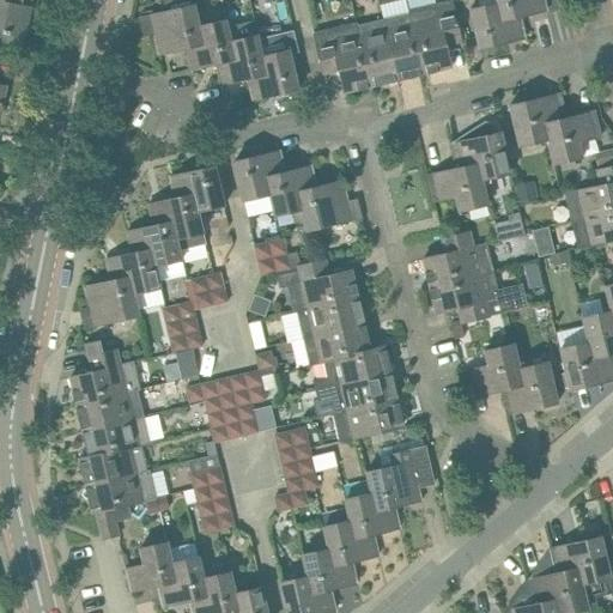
[(12,0),(0,0),(0,32),(11,35),(25,38),(31,6),(13,2),(12,0)]
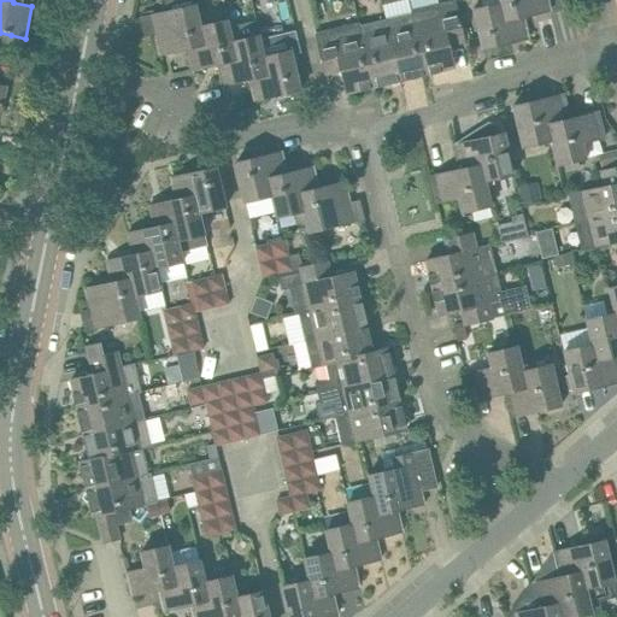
[(154,33),(159,54),(186,48),(205,43),(200,27),(201,27),(194,0),(168,0),(170,11),(141,18),(146,35),(154,33)]
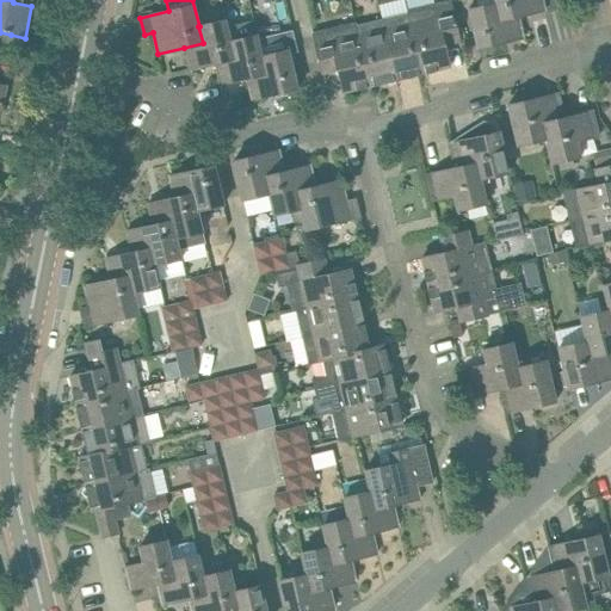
[(493,0),(494,2),(495,2),(499,20),(518,16),(544,10),(542,0),(493,0)]
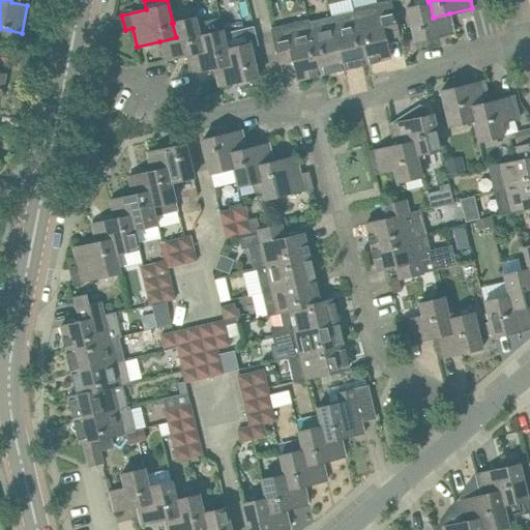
[(399,35),(390,2),(354,11),(366,64),(390,58),(385,38),(399,35)]
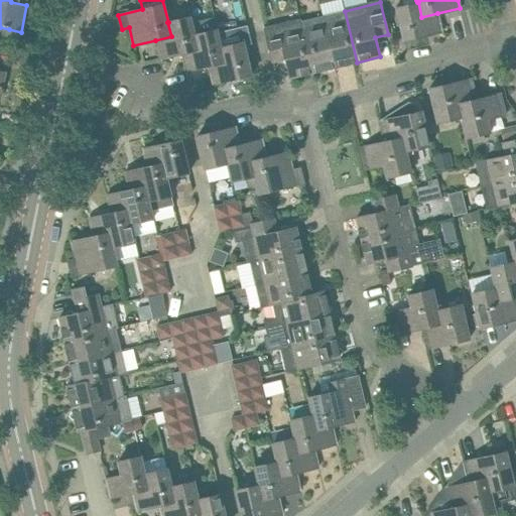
[(418,2),(417,2),(396,8),(403,40),(442,31),(437,13),(421,17),(418,2)]
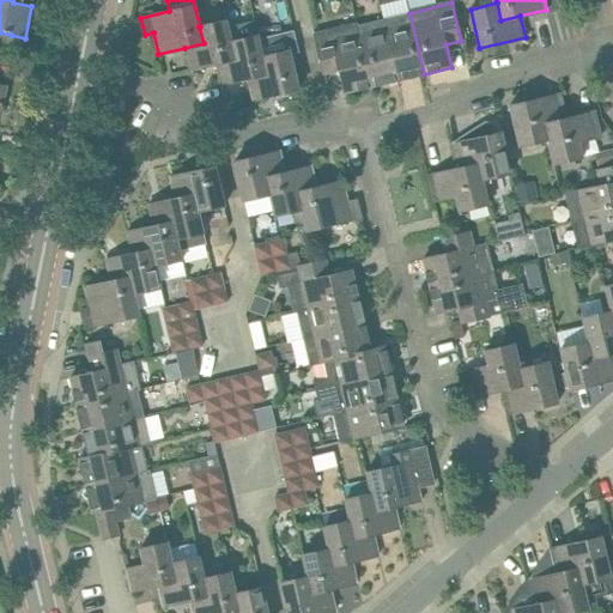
[(424,74),(410,13),(383,19),(398,80),(424,74)]
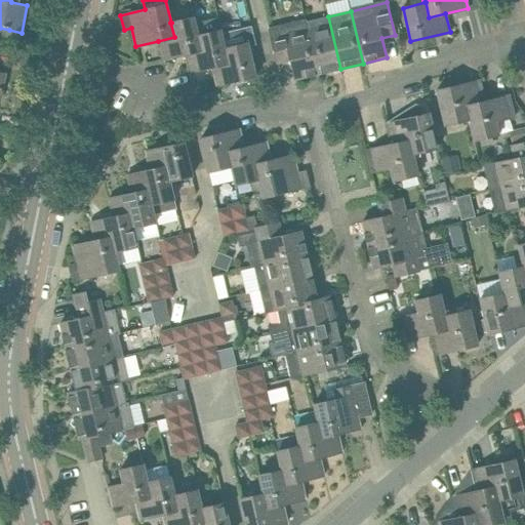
[(171,23),(170,23),(174,37),(158,41),(162,59),(185,54),(185,53),(201,50),(198,35),(199,35),(194,16),(171,23)]
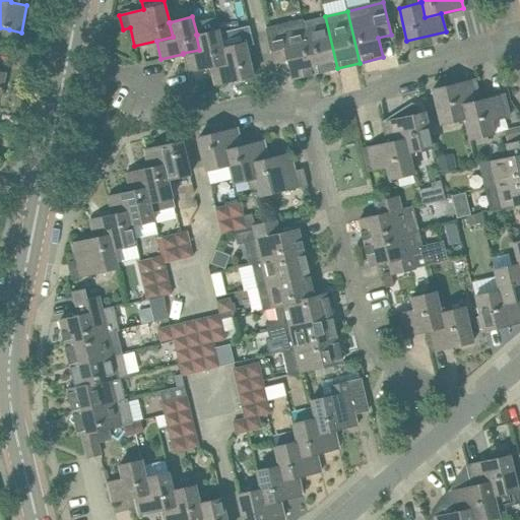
[(325,16),(303,21),(315,73),(337,68),(325,16)]
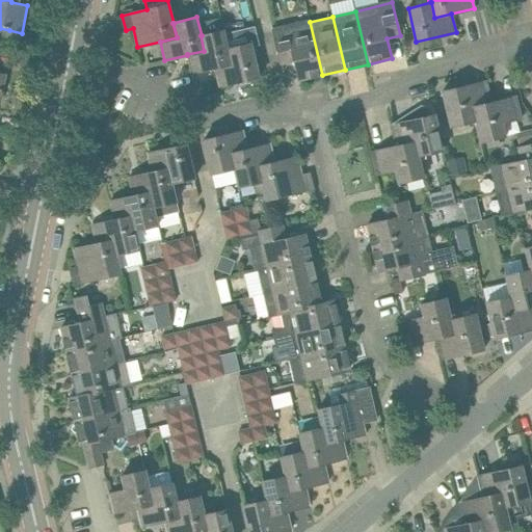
[(273,30),(281,64),(294,61),(298,80),(322,75),(310,22),(273,30)]
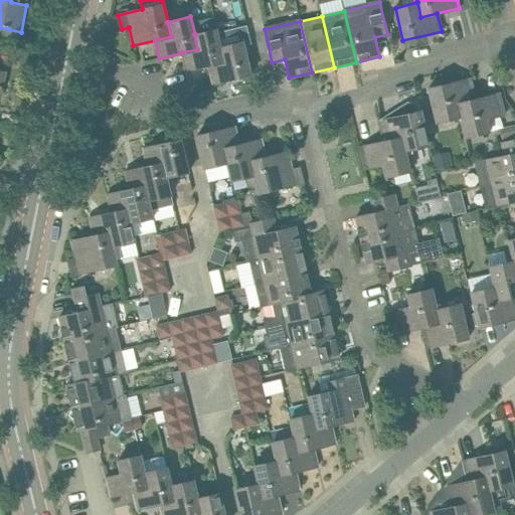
[(195,34),(194,34),(197,49),(181,52),(181,53),(185,71),(208,65),(207,65),(223,61),(220,47),(216,29),(195,34)]
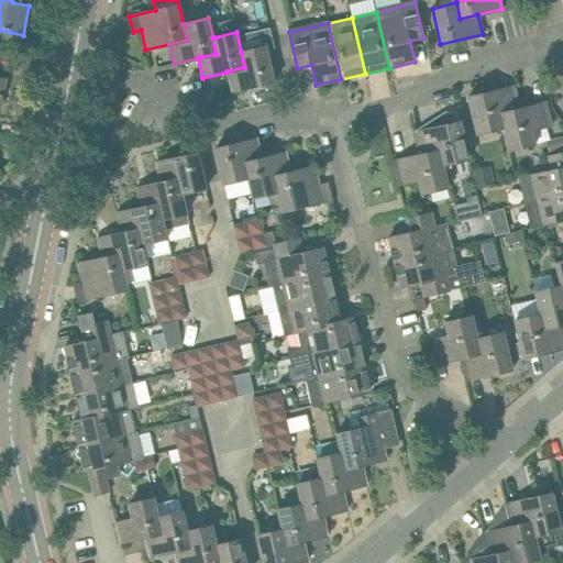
[(266,46),(241,52),(244,67),(227,72),(228,72),(232,91),(274,81),(266,46)]
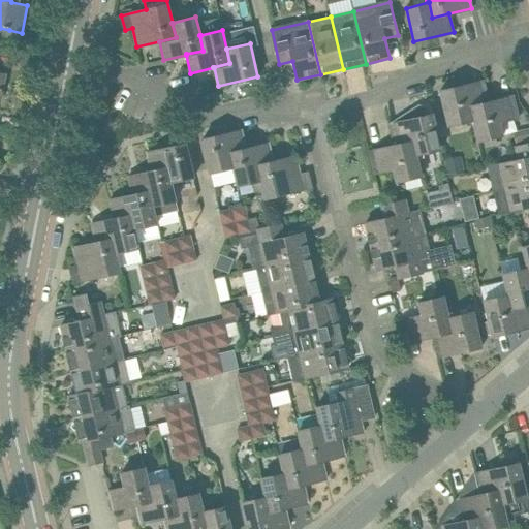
[(489,102),(489,101),(484,81),(439,91),(448,126),(473,120),(469,106),(489,102)]
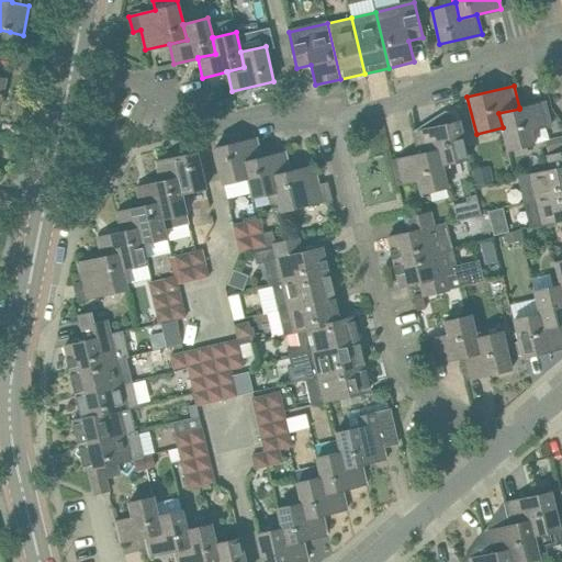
[(544,102),(519,108),(519,109),(498,113),(503,127),(508,150),(535,144),(531,130),(550,125),(544,102)]
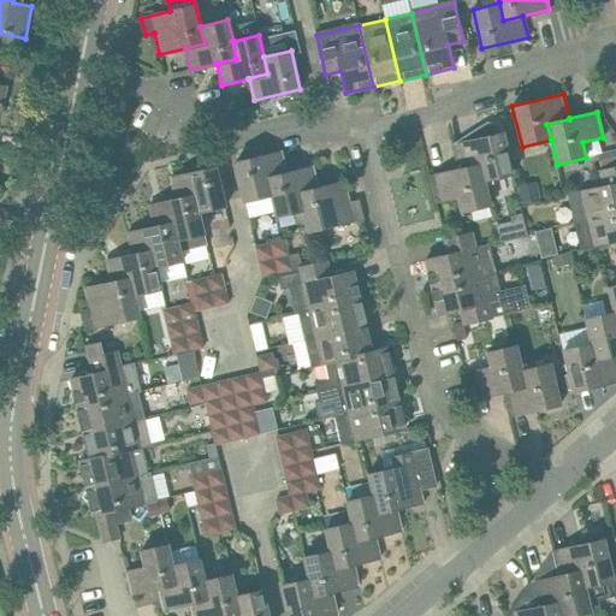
[(452,144),(458,170),(480,165),(484,181),(485,181),(513,173),(503,132),(497,134),(495,126),(489,128),(487,122),(465,136),(467,141),(452,144)]
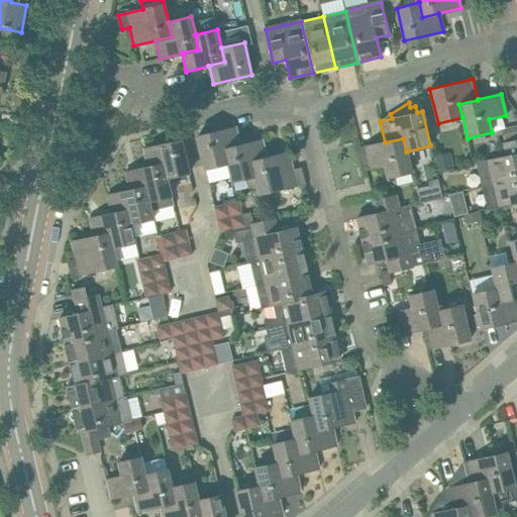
[(516,125),(501,129),(504,141),(516,138),(516,125)]
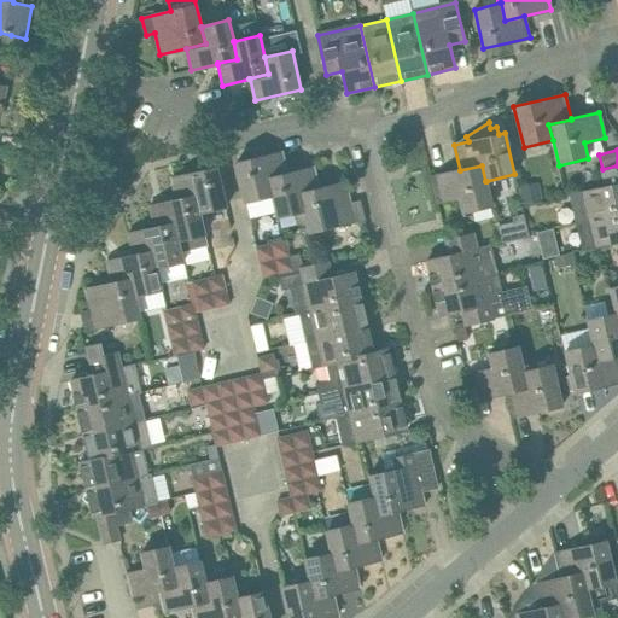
[(287,173),(283,152),(235,163),(245,202),(272,196),(273,196),(268,179),(287,174),(287,173)]
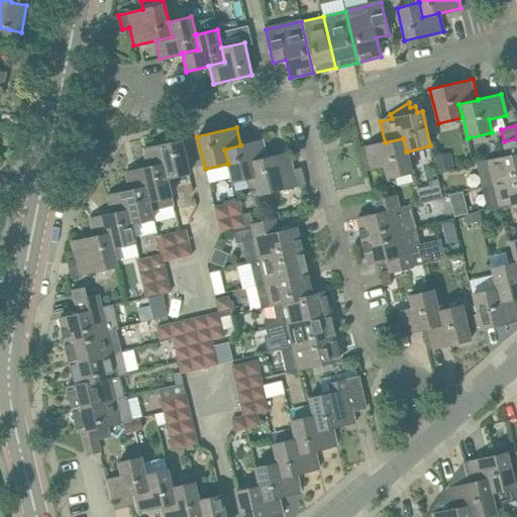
[(366,170),(384,165),(387,178),(412,172),(407,151),(406,151),(403,138),(385,142),(360,147),(366,170)]
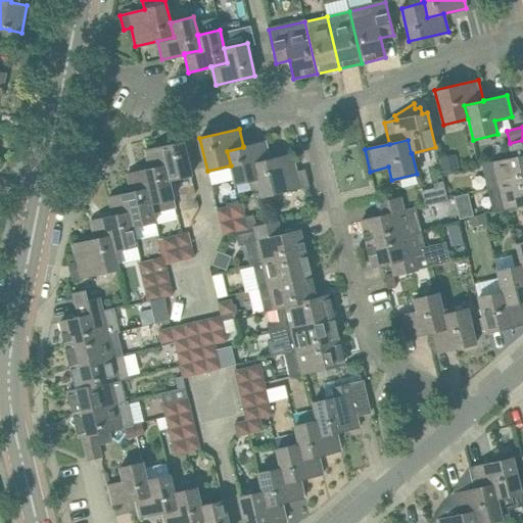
[(170,180),(192,175),(184,141),(144,150),(149,169),(149,170),(164,165),(169,180),(170,180)]
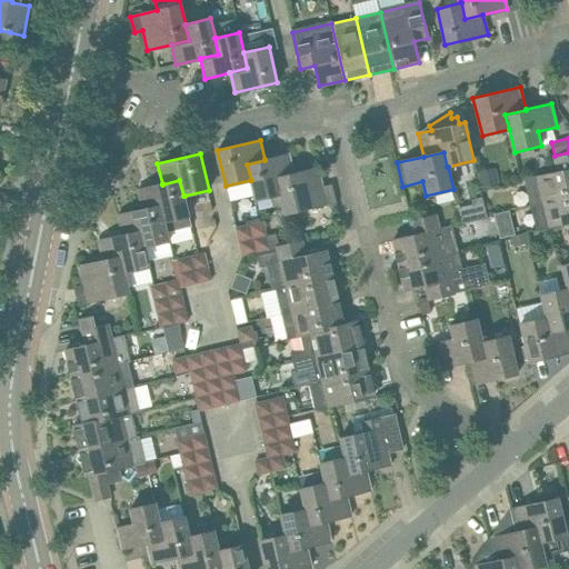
[(265,159),(265,160),(247,165),(251,180),(250,180),(255,200),(279,195),(280,195),(276,178),(293,173),(289,153),(265,159)]
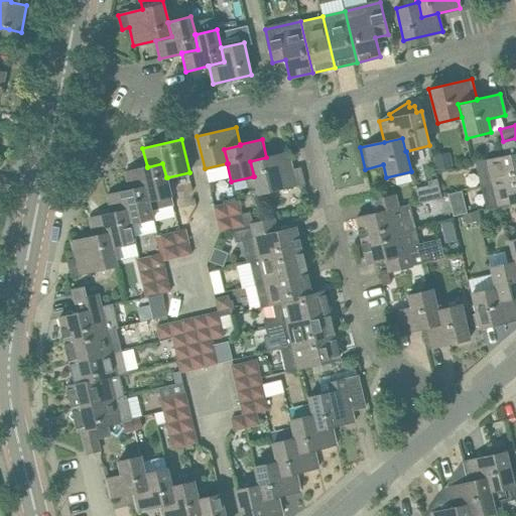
[(515,139),(501,143),(504,156),(478,162),(483,185),(515,176),(515,139)]
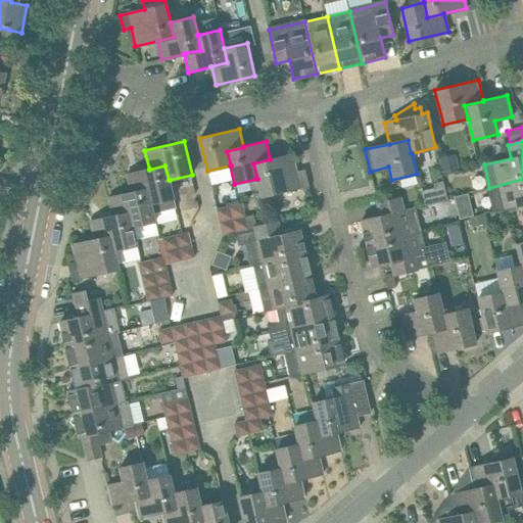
[(270,159),(253,163),(257,179),(256,179),(262,196),(307,186),(304,171),(296,173),(292,154),(270,159)]
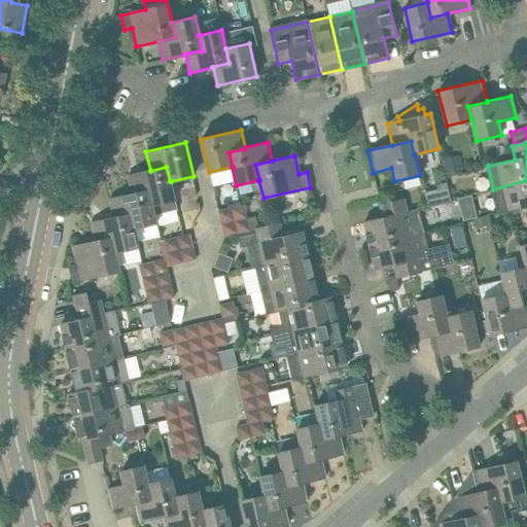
[(447,173),(460,170),(458,156),(444,160),(447,173)]
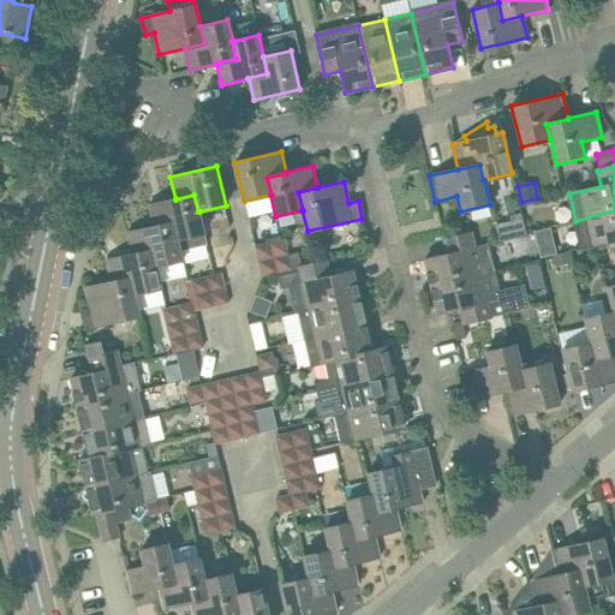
[(193,195),(175,199),(175,198),(149,204),(154,226),(154,227),(173,222),(177,239),(178,239),(180,250),(207,244),(204,233),(199,212),(198,212),(193,195)]
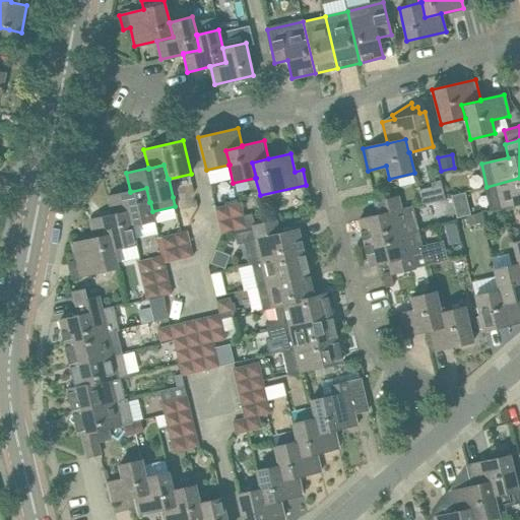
[(492,209),(519,203),(519,208),(519,178),(486,187),(492,209)]
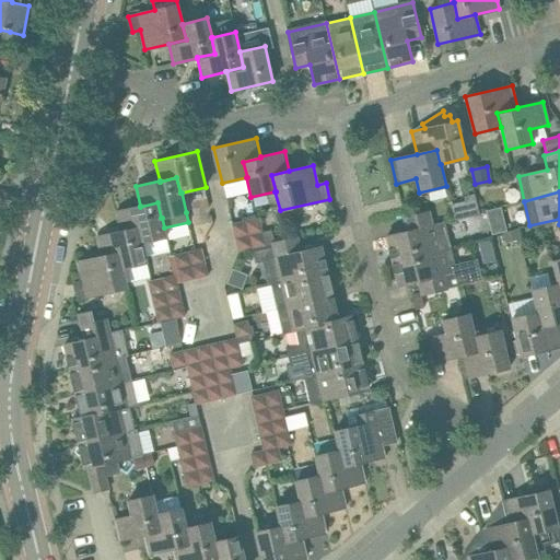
[(465,200),(450,203),(454,220),(479,214),(475,194),(464,196),(465,200)]
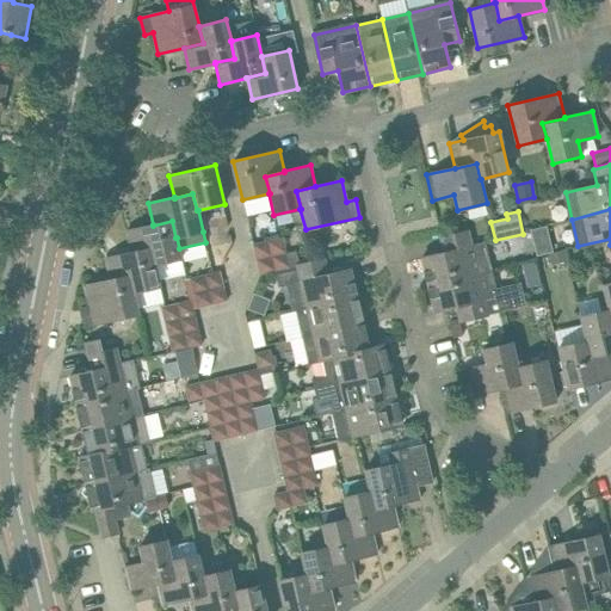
[(172,221),(153,226),(153,224),(127,230),(131,252),(131,253),(150,248),(154,265),(155,265),(181,259),(179,248),(177,238),(176,238),(172,221)]
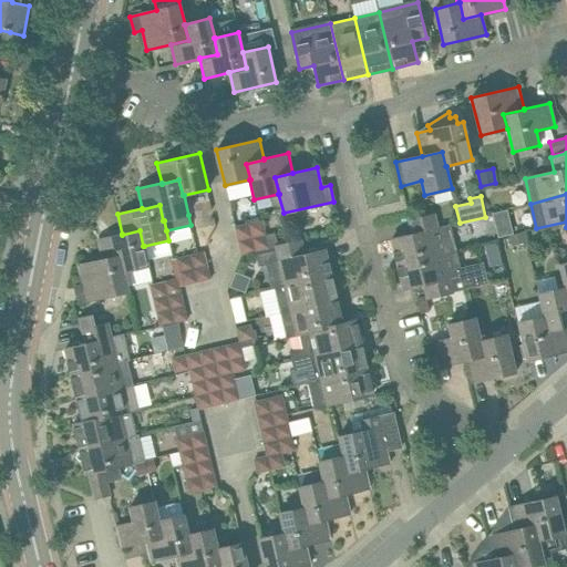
[(434,214),(409,220),(412,234),(391,239),(397,264),(454,250),(449,226),(437,228),(434,214)]
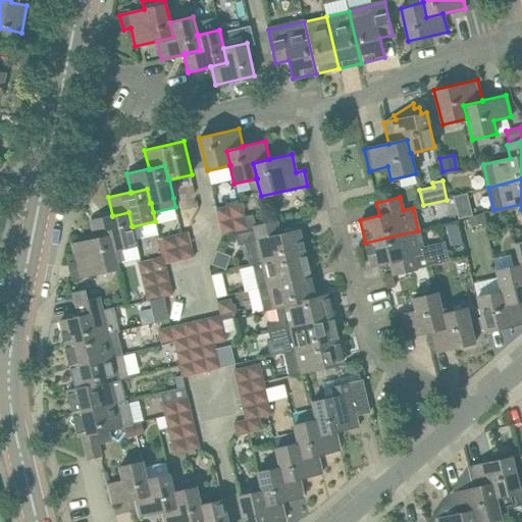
[(219,221),(245,215),(242,203),(216,209),(219,221)]
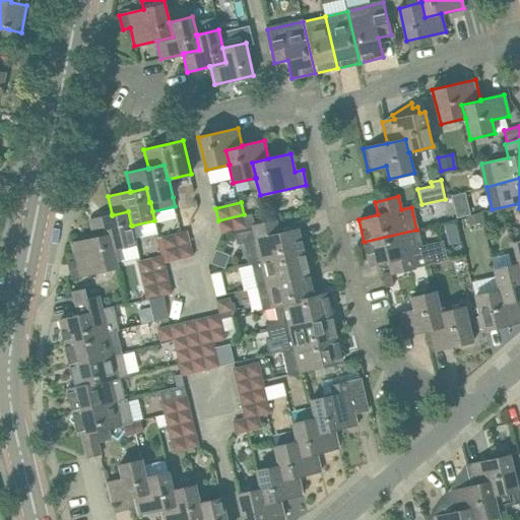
[(454,210),(444,213),(446,221),(456,218),(454,210)]
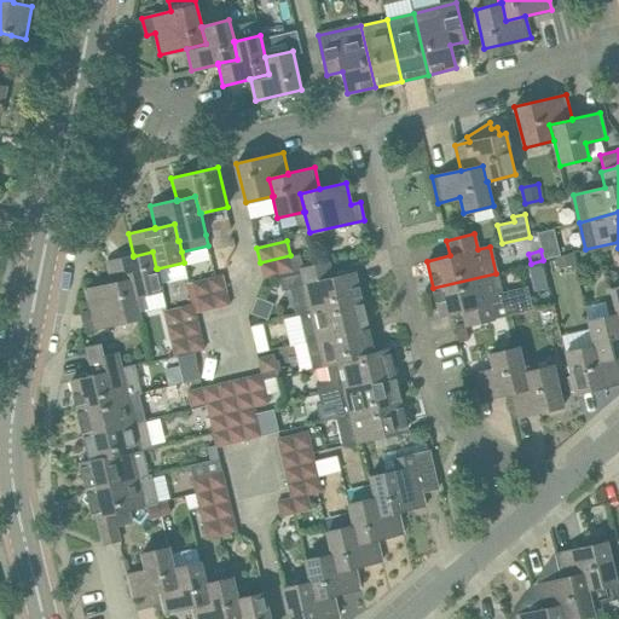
[(152,252),(133,256),(133,255),(106,261),(111,283),(131,279),(134,296),(137,296),(162,290),(157,268),(156,268),(152,252)]
